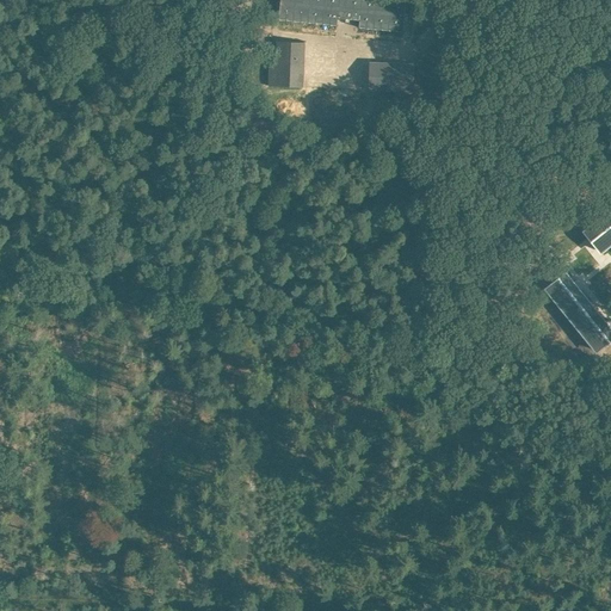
[(358,28),(402,31),(405,0),(279,0),(277,19),(337,25),(337,18),(358,20),(358,28)]
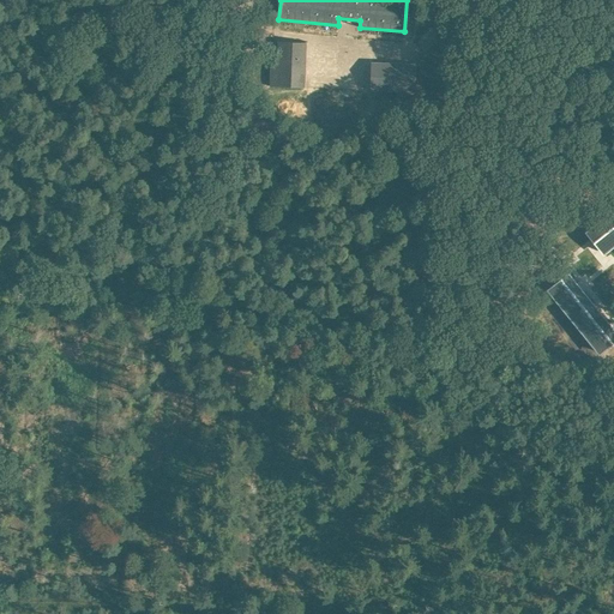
[(271,66),(270,85),(304,88),(306,42),(280,41),(278,67),(271,66)]
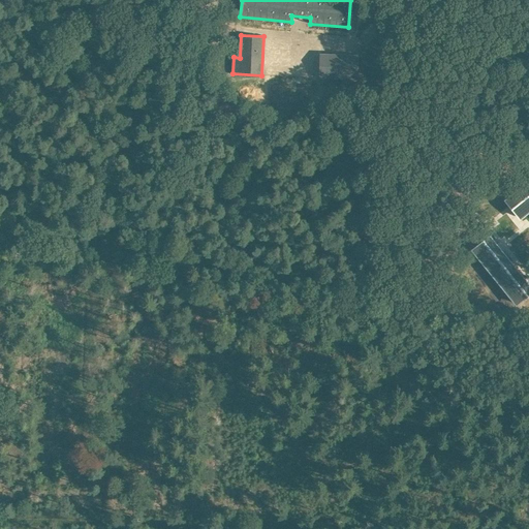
[(341,82),(356,83),(358,54),(318,53),(317,75),(342,76),(341,82)]
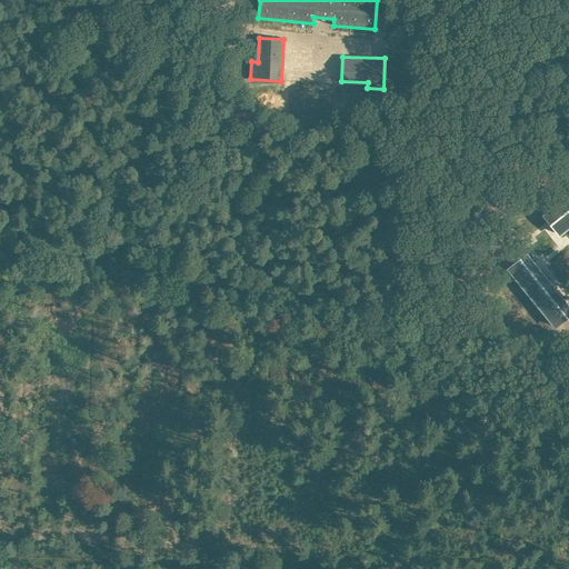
[(568,196),(545,216),(559,235),(568,226),(568,196)]
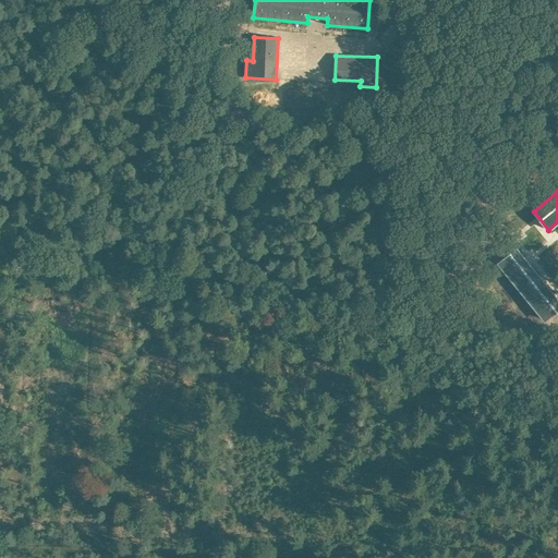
[(557,302),(516,251),(499,264),(544,320),(557,308),(557,302)]
